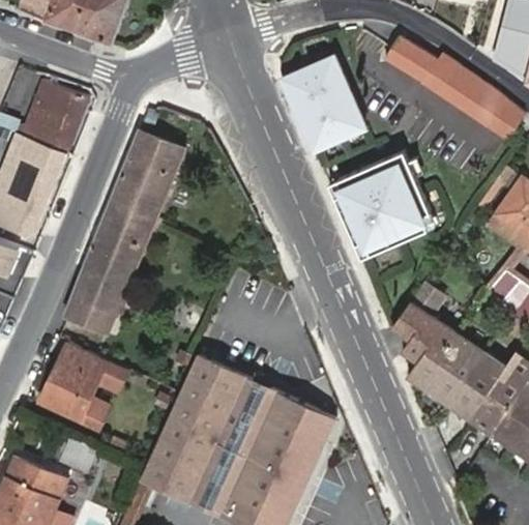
[(117,40),(133,0),(25,0),(23,7),(117,40)]
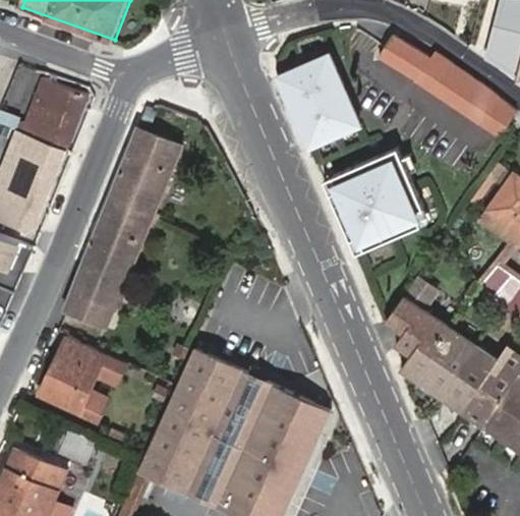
[(519,0),(500,0),(485,51),(519,66),(519,0)]
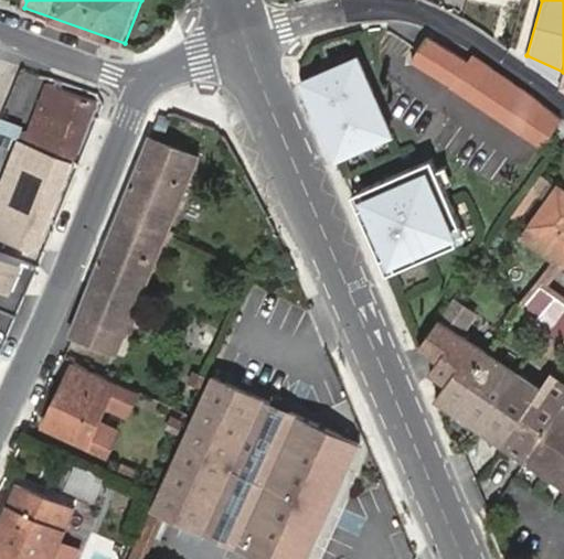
[(408,63),(481,111),(483,113),(511,131),(518,135),(540,150),(560,125),(517,92),(472,61),(467,66),(425,41),(415,55),(408,63)]
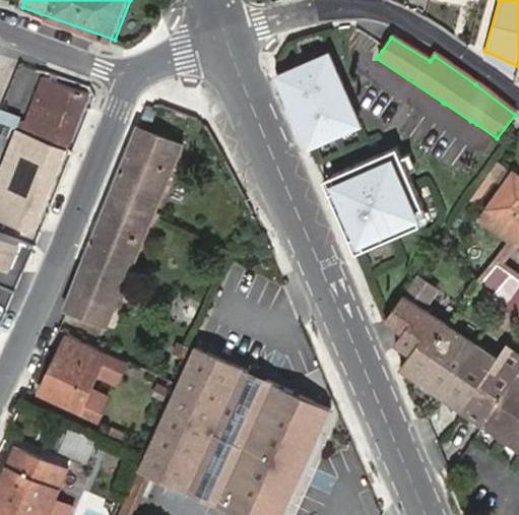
[(327,53),(269,77),(302,154),(360,131),(349,107),(327,53)]
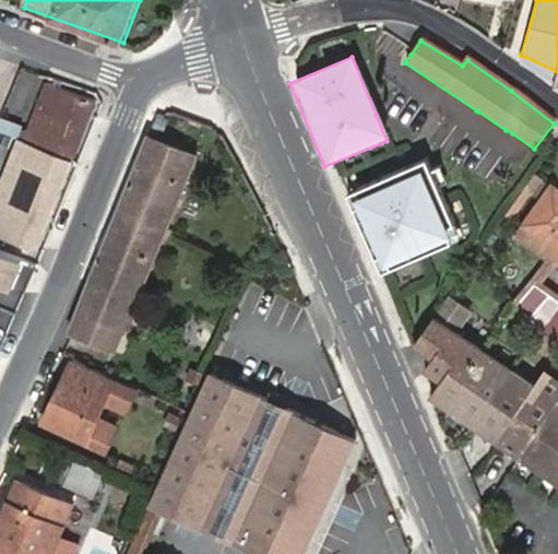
[(74,72),(72,71),(67,91),(93,101),(102,81),(74,72)]
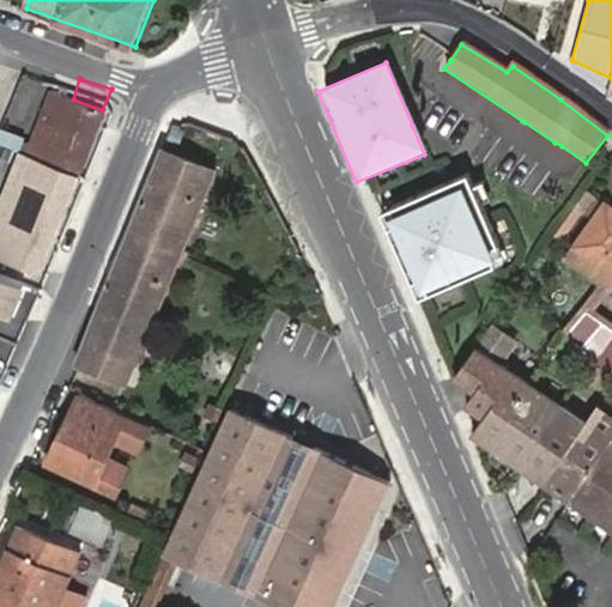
[(50,91),(30,158),(82,178),(109,113),(102,110),(73,99),(50,91)]
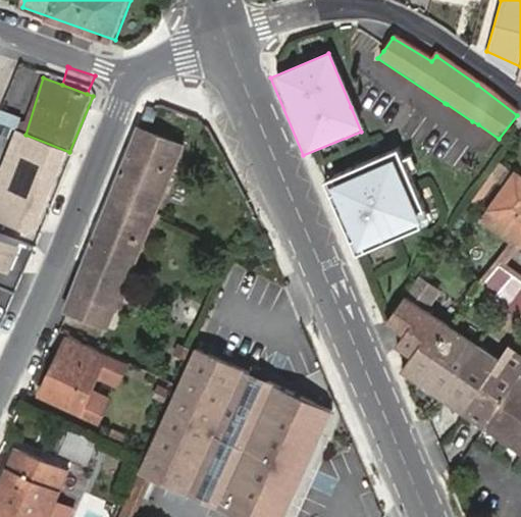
[(180,150),(137,130),(79,270),(62,312),(65,314),(103,329),(180,150)]
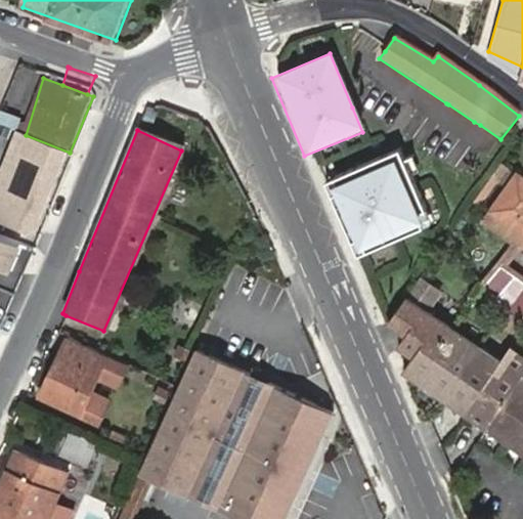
[(26,135),(19,132),(0,183),(0,218),(36,233),(70,153),(26,135)]
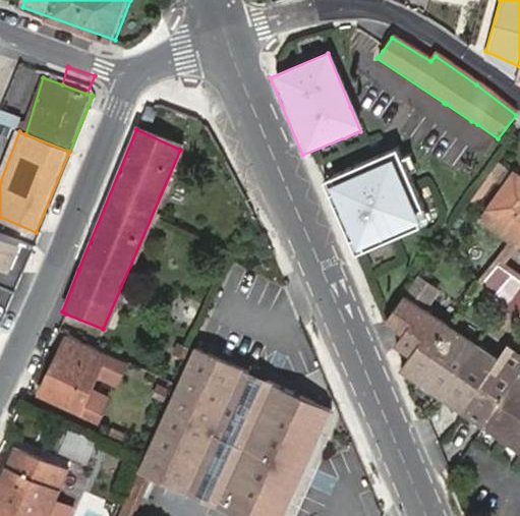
[(396,151),(323,181),(354,255),(427,225),(396,151)]
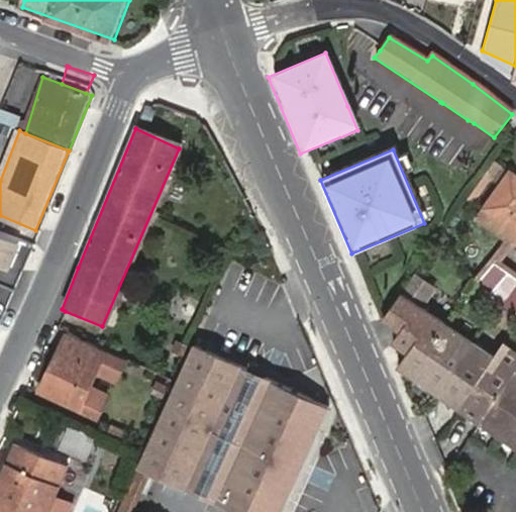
[(489,215),(515,233),(515,181),(510,177),(485,213),(489,215)]
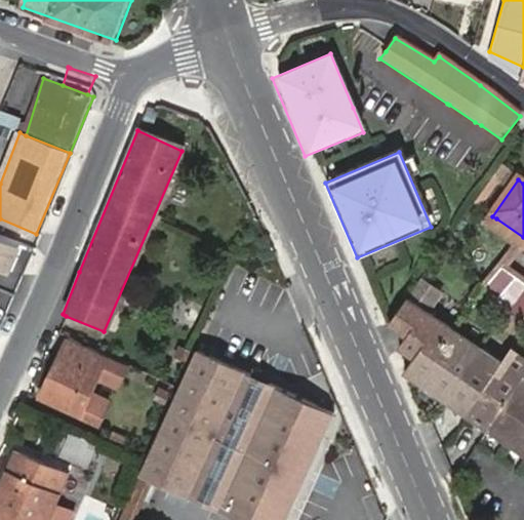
[(495,186),(491,183),(473,208),(478,211),(495,186)]
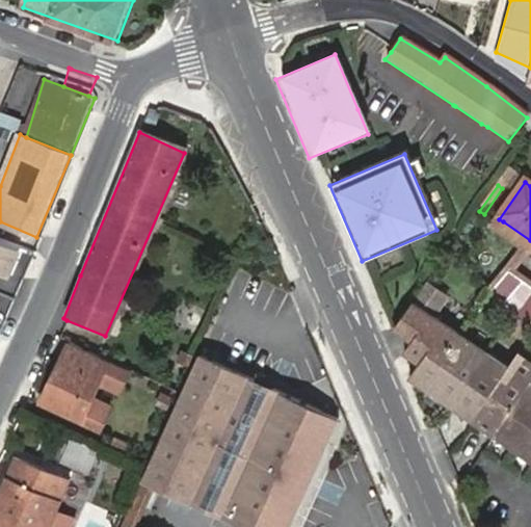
[(519,247),(529,255),(530,256),(530,240),(503,221),(496,232),(519,247)]
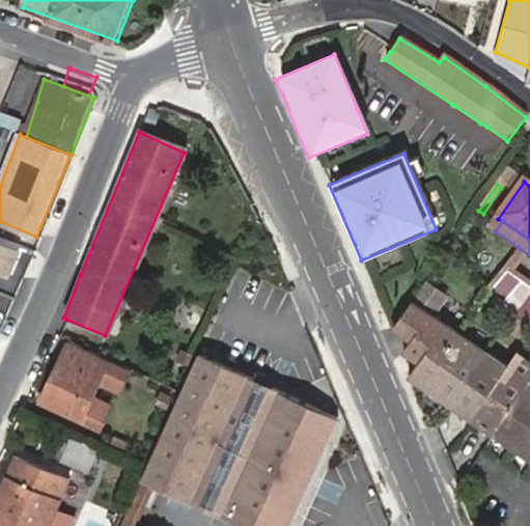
[(0,273),(9,277),(21,248),(0,239),(0,273)]
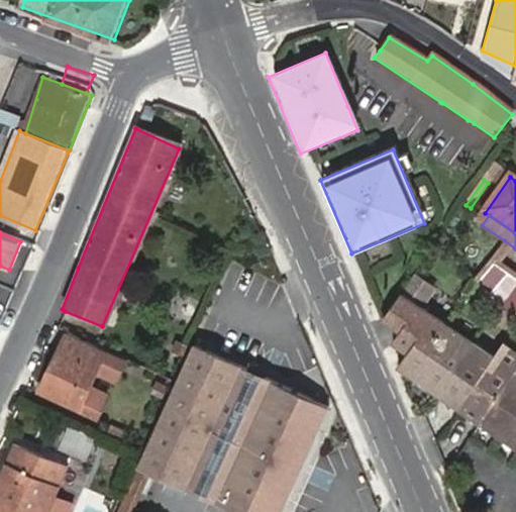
[(504,240),(474,281),(479,286),(495,269),(515,282),(515,274),(503,266),(514,247),(504,240)]
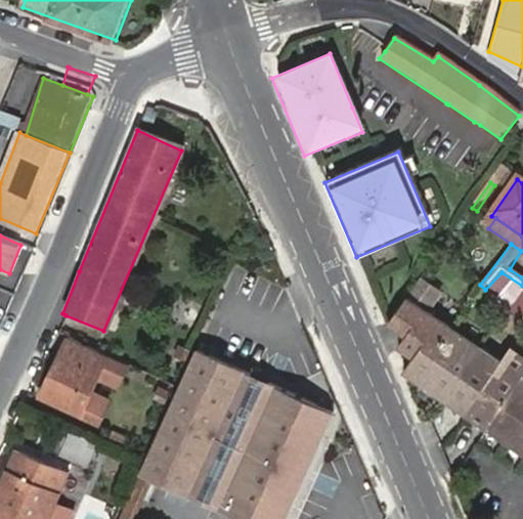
[(485,290),(519,327),(522,318),(522,286),(502,272),(485,290)]
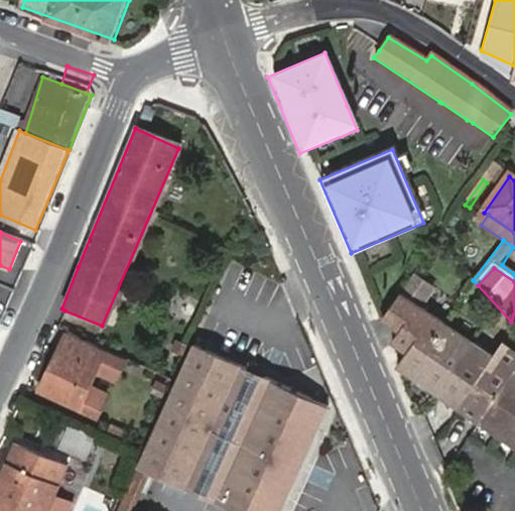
[(403,293),(427,302),(434,286),(409,277),(403,293)]
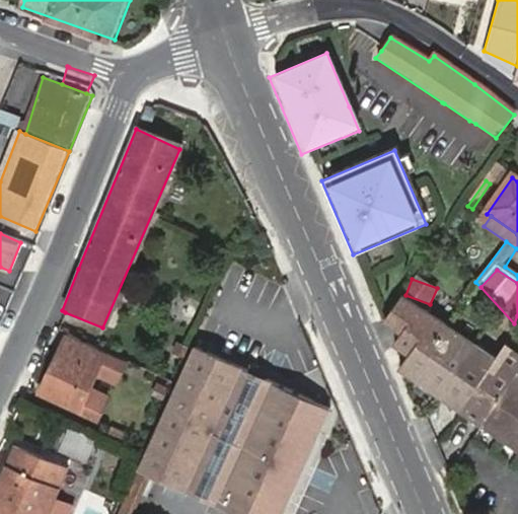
[(156,296),(149,310),(192,329),(199,315),(156,296)]
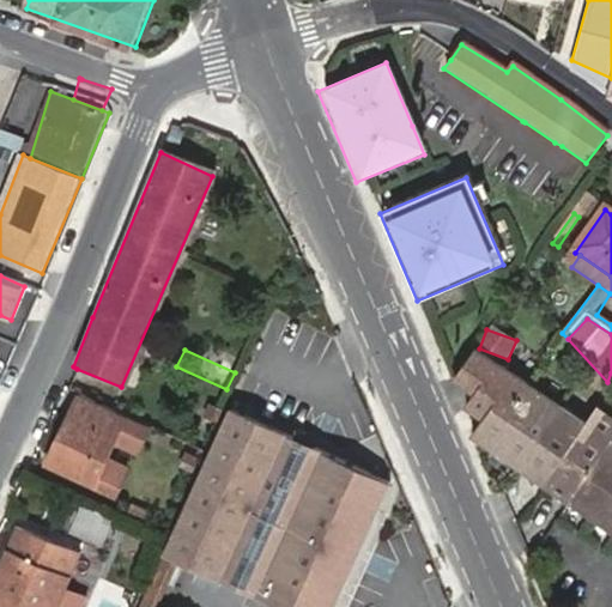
[(476,350),(454,380),(472,396),(465,405),(484,426),(474,442),(568,505),(610,442),(476,350)]
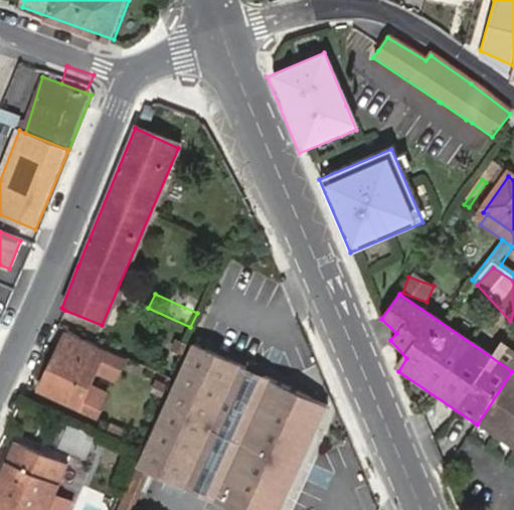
[(102,325),(64,310),(58,326),(71,332),(74,328),(97,338),(102,325)]
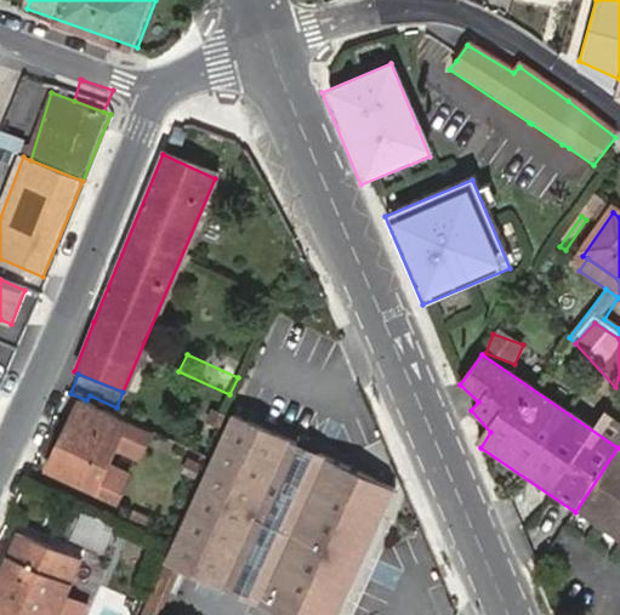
[(147,433),(125,423),(79,403),(60,445),(67,448),(53,477),(92,495),(114,446),(136,457),(147,433)]
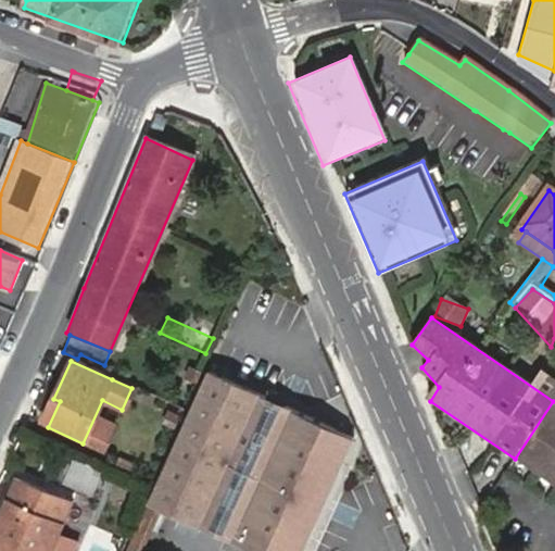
[(301,550),(351,442),(225,382),(227,376),(219,373),(217,378),(212,375),(147,516),(153,518),(156,521),(161,510),(166,512),(249,550),(301,550)]
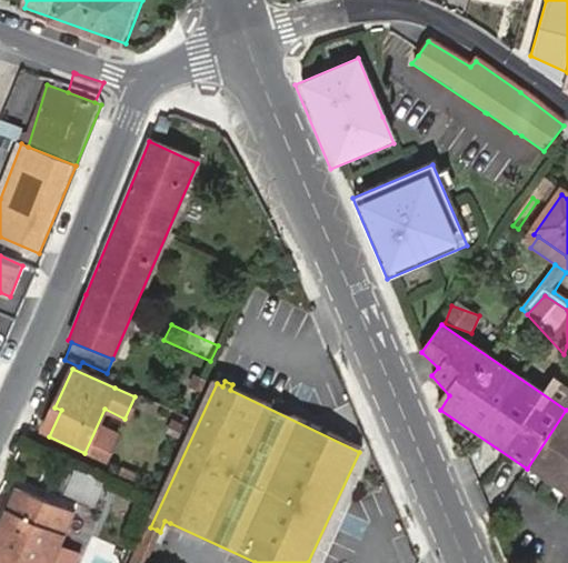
[(203,394),(206,389),(195,383),(192,390),(203,394)]
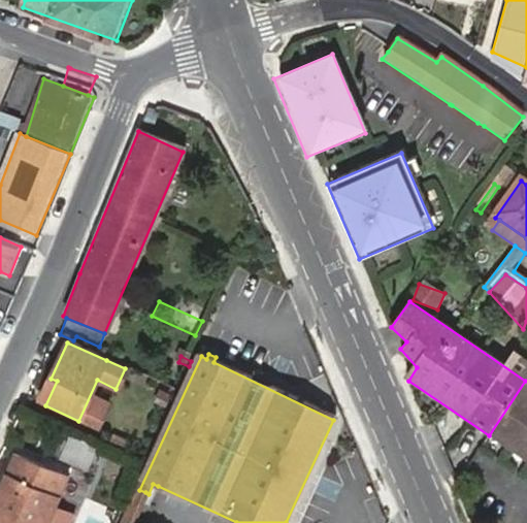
[(57,381),(51,379),(40,403),(45,405),(57,381)]
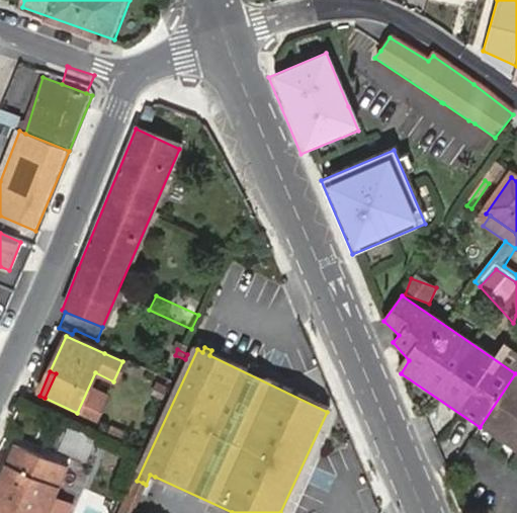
[(516,374),(515,373),(480,427),(516,454),(516,374)]
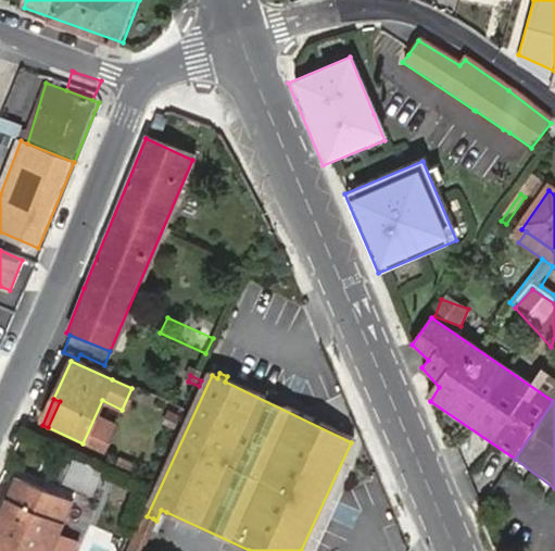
[(72,461),(60,486),(90,500),(101,474),(72,461)]
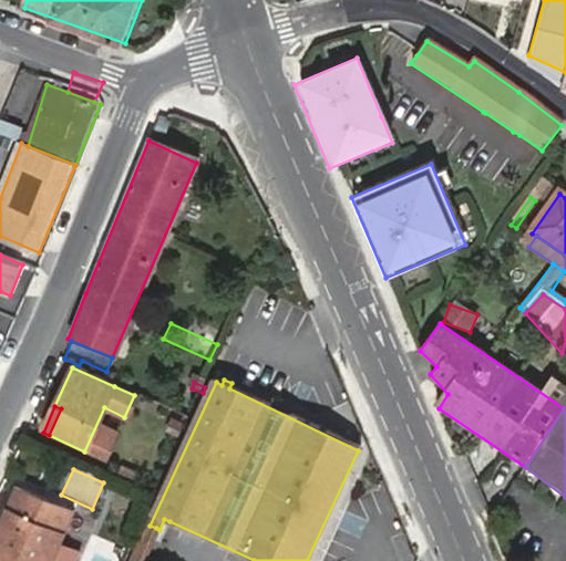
[(51,560),(72,515),(59,509),(17,490),(9,507),(16,510),(0,544),(0,560),(51,560)]
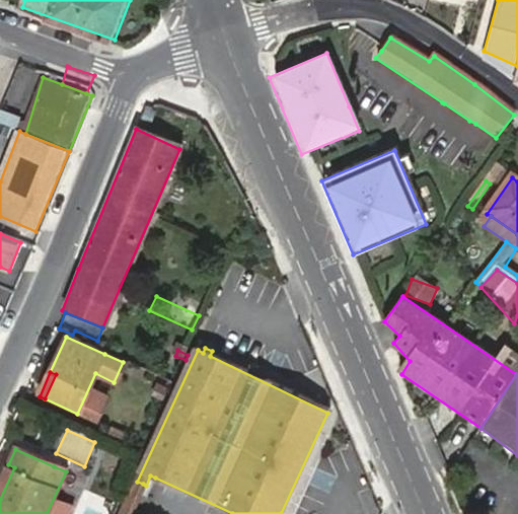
[(0,499),(14,467),(8,464),(0,481),(0,499)]
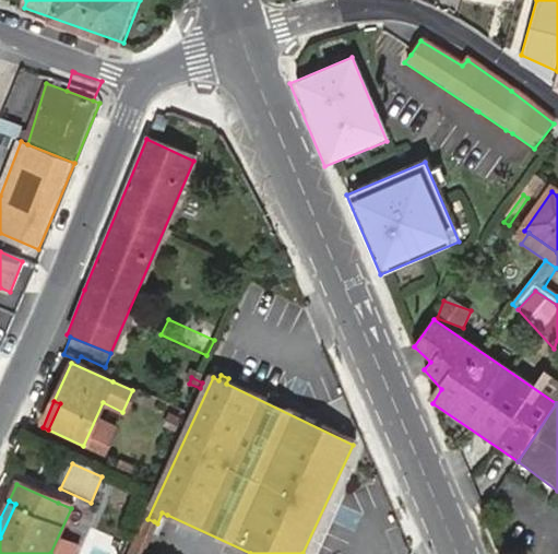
[(138,553),(154,521),(147,519),(131,553),(138,553)]
